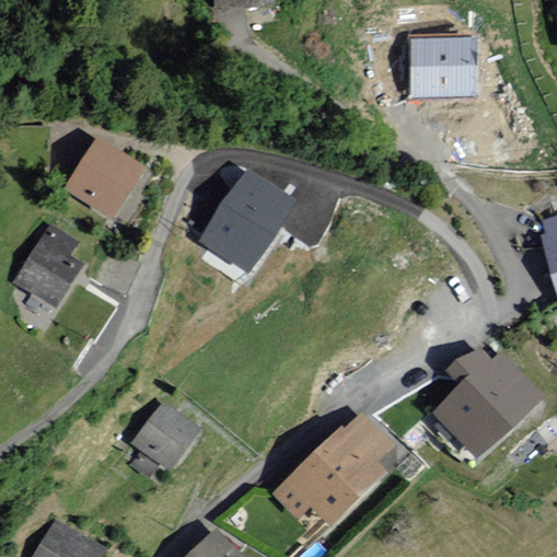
[(472,37),(410,38),(412,89),(473,86),(472,37)]
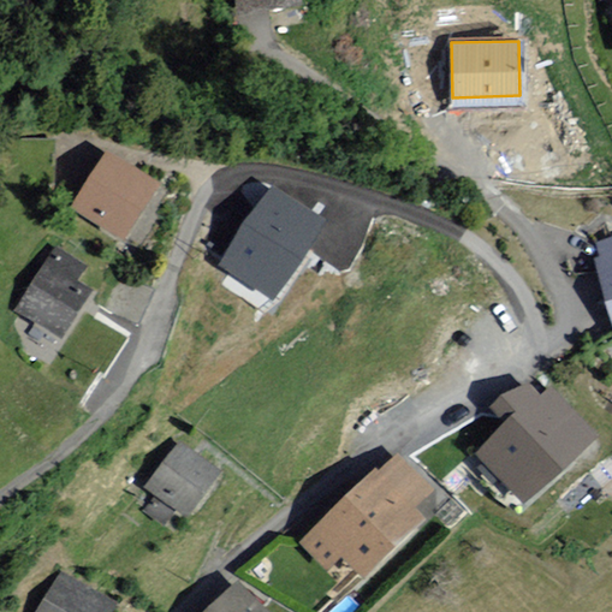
[(156,186),(105,153),(70,206),(122,239),(156,186)]
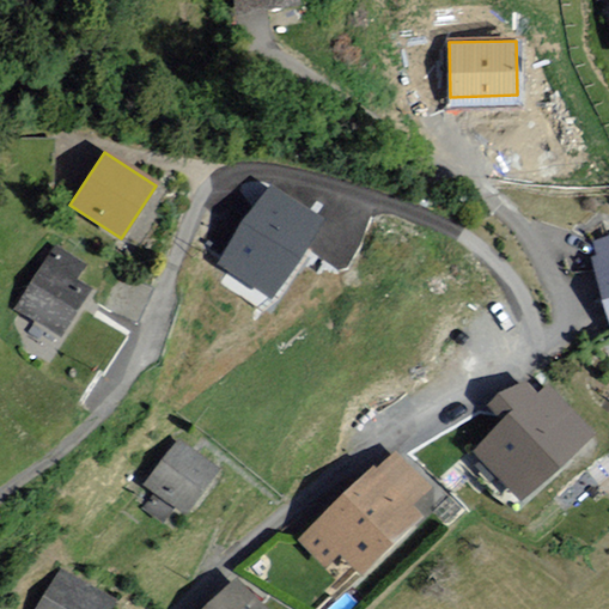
[(312,214),(265,186),(221,257),(269,286),(312,214)]
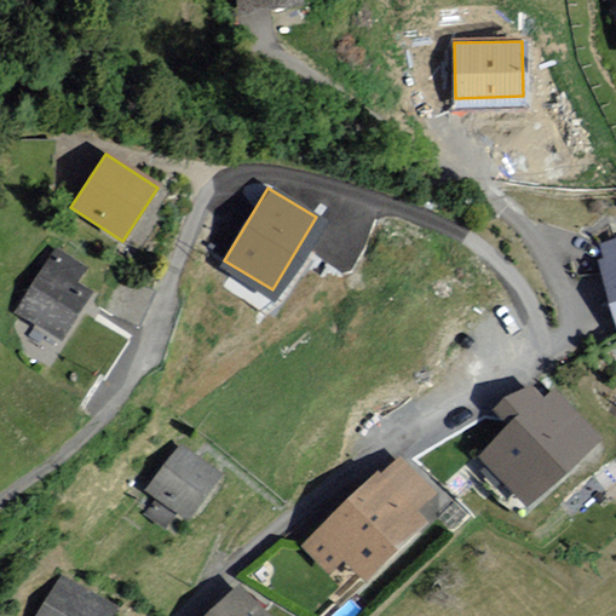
[(86,269),(52,248),(13,311),(63,341),(91,295),(76,286),(86,269)]
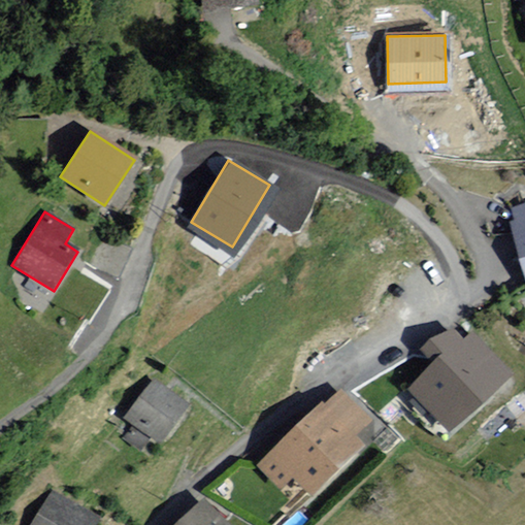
[(524,216),(506,221),(517,257),(504,260),(512,287),(524,284),(524,287),(524,216)]
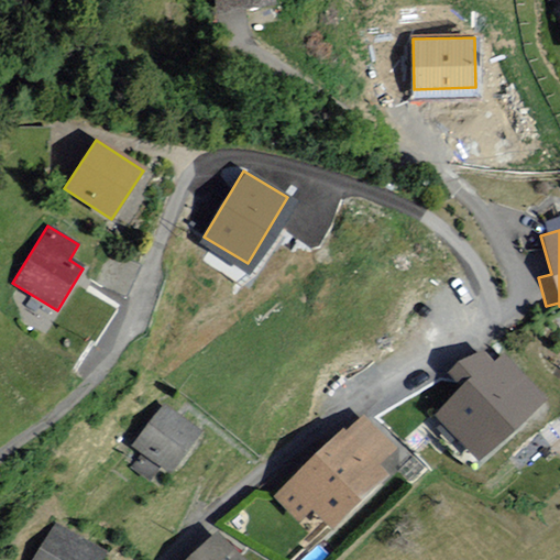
[(434,416),(476,464),(545,403),(501,353),(492,362),(482,349),(447,377),(459,391),(434,416)]
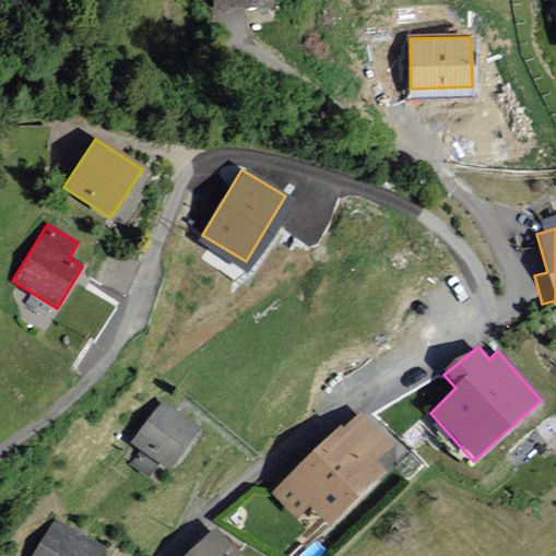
[(199,432),(160,401),(129,440),(168,471),(199,432)]
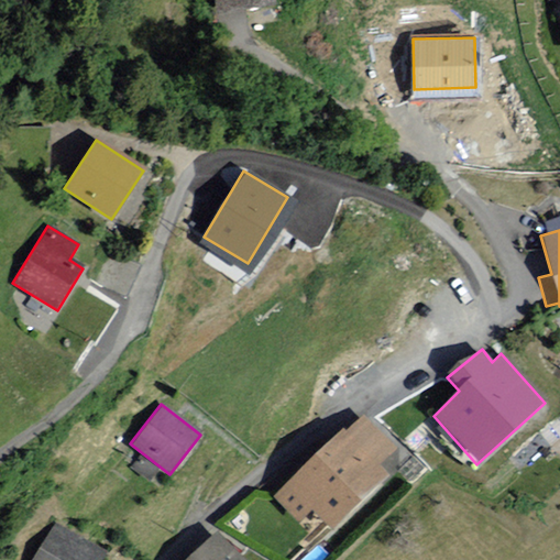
[(395,452),(361,416),(343,432),(342,430),(272,496),(298,524),(311,512),(332,534),(390,480),(379,469),(395,452)]
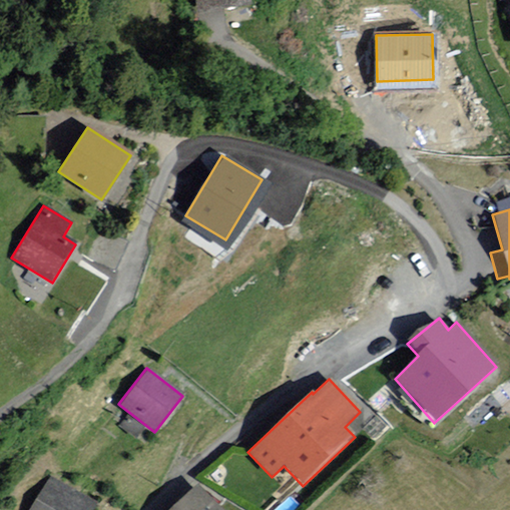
[(90,509),(93,506),(45,478),(25,509),(90,509)]
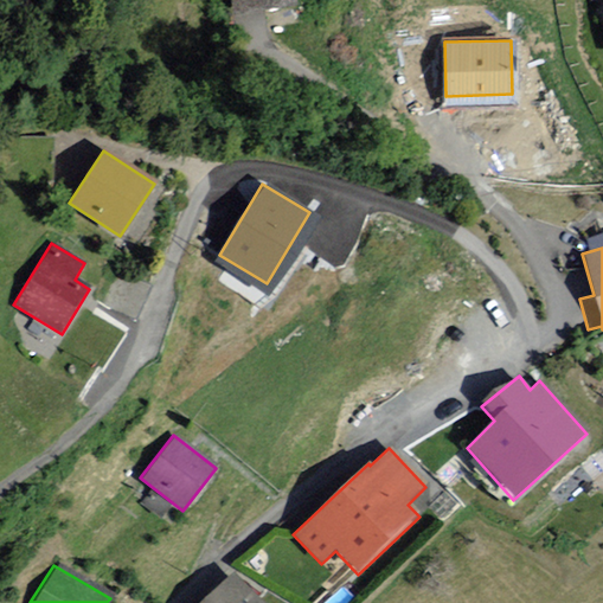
[(256,602),(229,575),(199,602),(256,602)]
